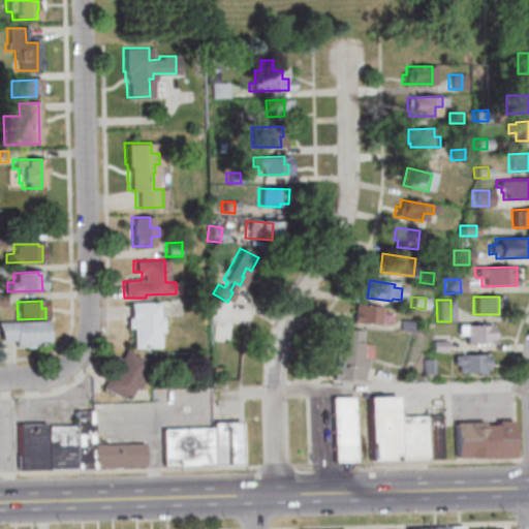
[(128,302),(156,302),(156,316),(162,316),(162,346),(133,347),(132,327),(125,327),(125,317),(128,317),(128,302)]
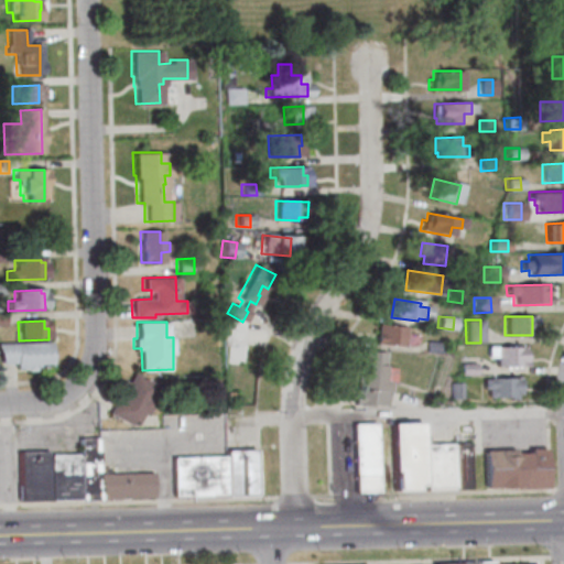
[(375,344),(376,325),(403,327),(402,346),(375,344)]
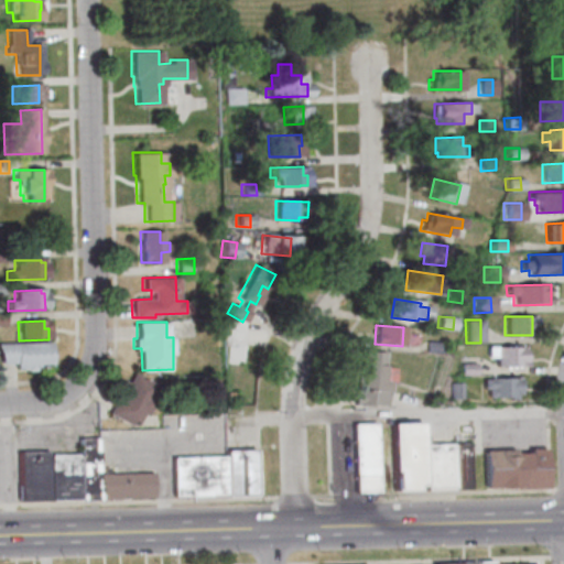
[(228,361),(246,364),(248,343),(230,340),(228,361)]
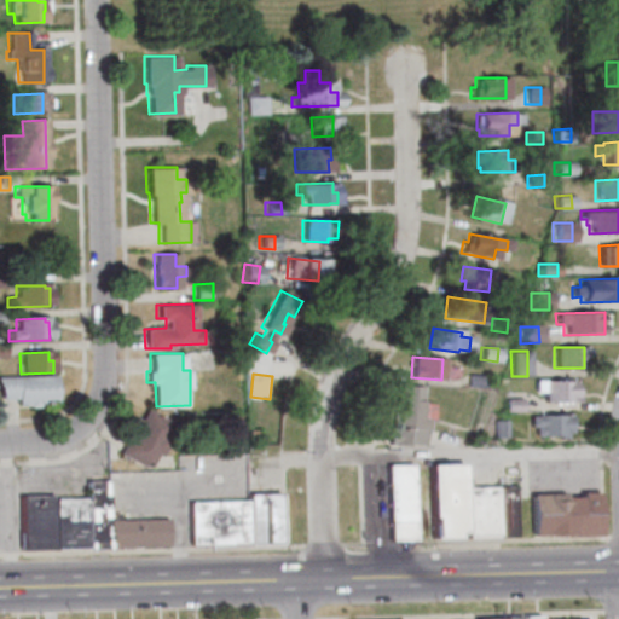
[(469,387),(470,375),(487,376),(487,388),(469,387)]
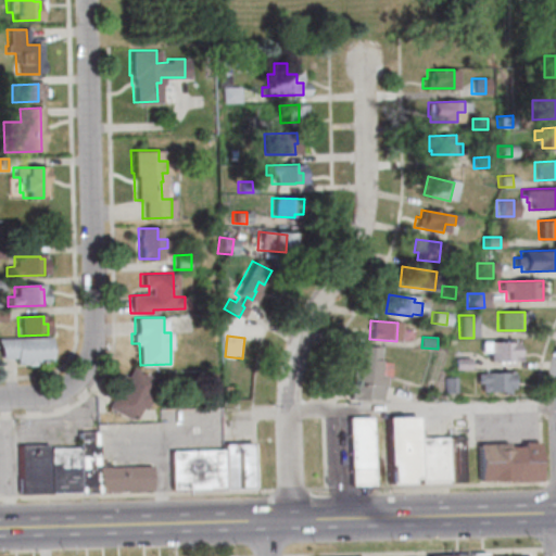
[(0,338),(53,338),(53,362),(40,362),(40,365),(32,365),(32,363),(21,363),(21,357),(0,358),(0,338)]
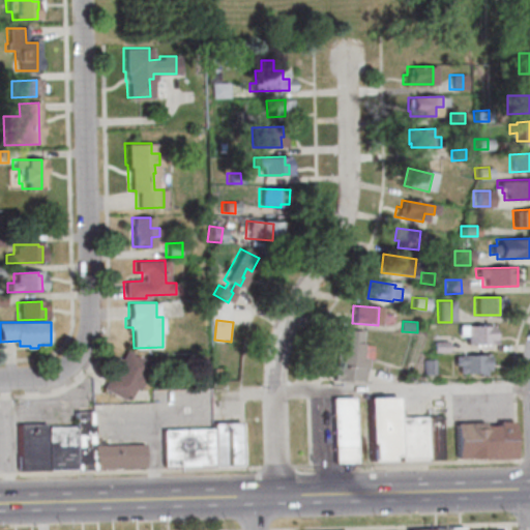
[(500,344),(472,344),(471,335),(464,335),(464,326),(496,326),(496,334),(500,334),(500,344)]
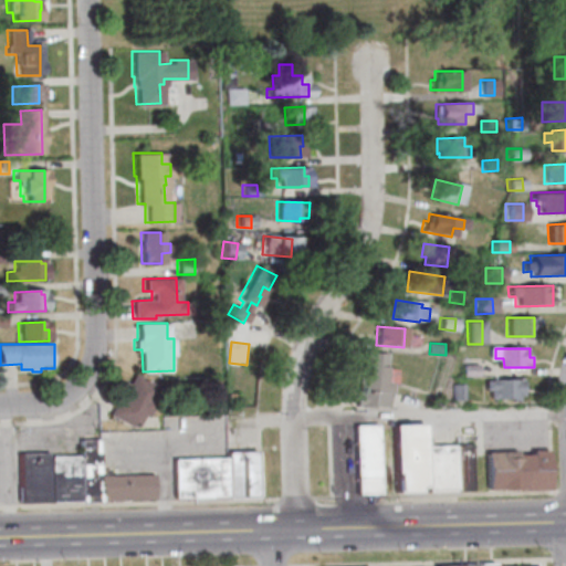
[(360,406),(366,353),(391,355),(390,368),(398,368),(397,384),(394,384),(391,407),(377,405),(377,408),(360,406)]
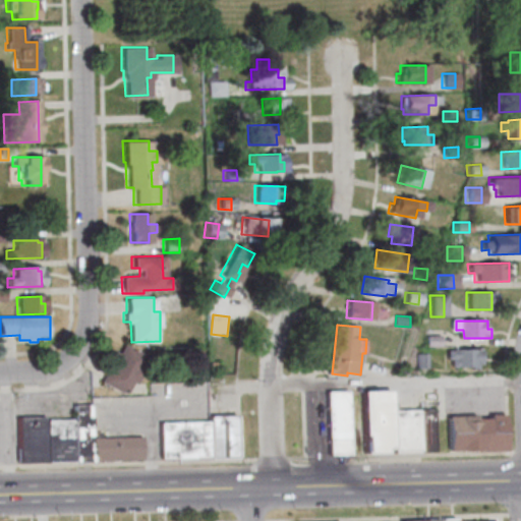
[(444,336),(444,346),(431,347),(430,336),(444,336)]
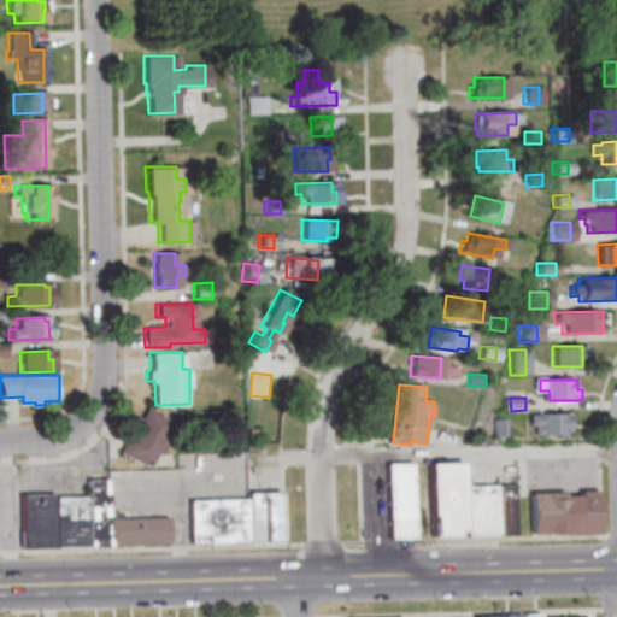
[(157,464),(150,460),(147,464),(125,452),(135,435),(134,434),(142,417),(146,419),(152,407),(178,421),(171,436),(175,439),(166,454),(163,452),(157,464)]
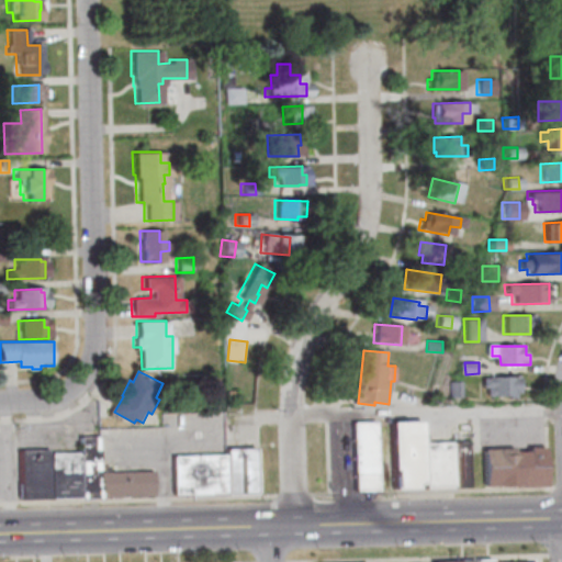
[(492,396),(491,393),(491,389),(492,388),(486,388),(486,378),(521,377),(523,392),(519,392),(519,397),(512,397),(512,396),(492,396)]
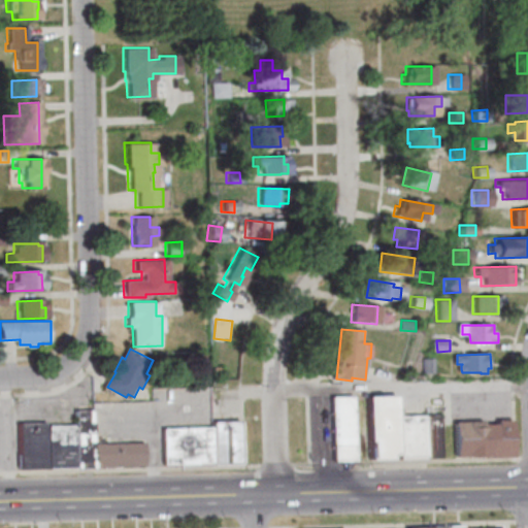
[(428,359),(436,359),(437,373),(428,373),(428,359)]
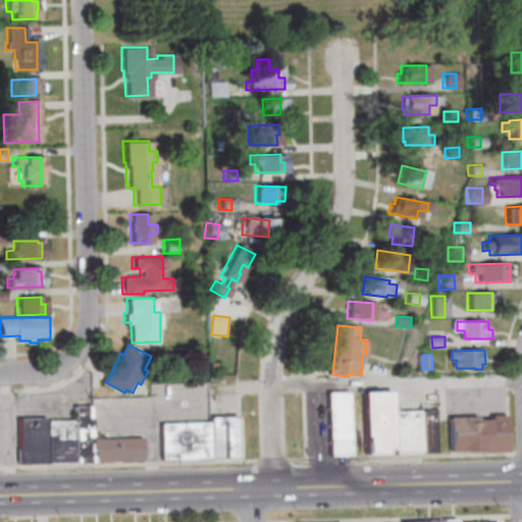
[(397,449),(389,449),(389,455),(369,456),(367,393),(396,392),(396,411),(397,449)]
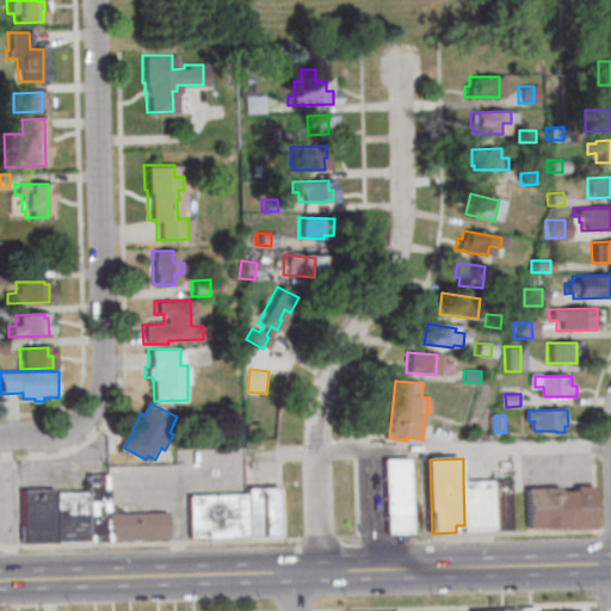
[(415,534),(390,535),(388,460),(413,460),(415,534)]
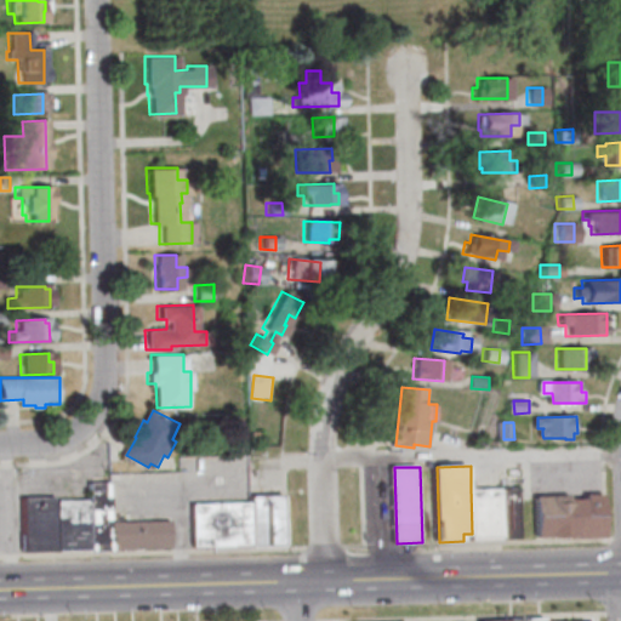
[(92,499),(92,483),(114,482),(114,522),(115,548),(93,550),(92,499)]
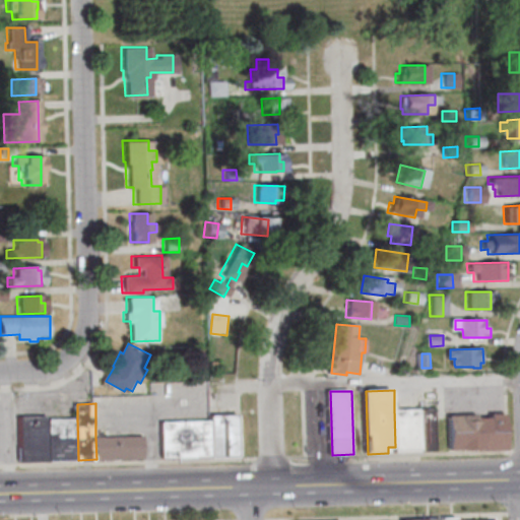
[(424,451),(395,452),(395,447),(394,409),(423,408),(424,451)]
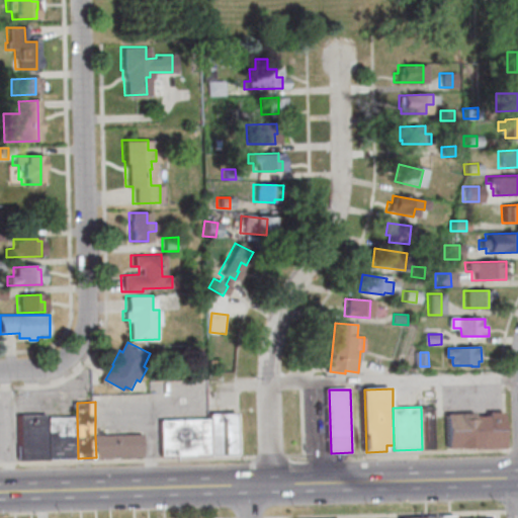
[(422,449),(421,407),(434,407),(435,449),(422,449)]
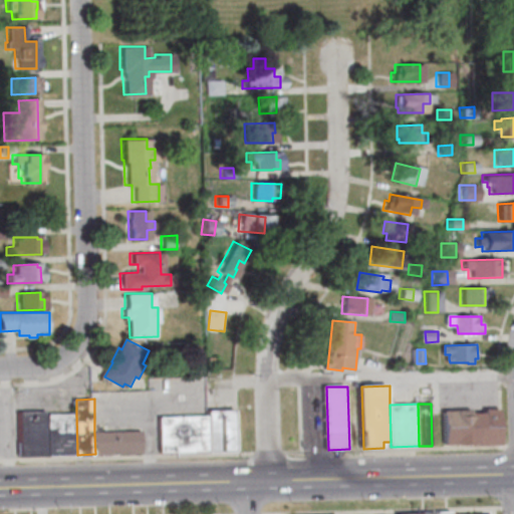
[(502,444),(447,446),(447,411),(473,410),(473,413),(487,413),(487,409),(501,408),(502,444)]
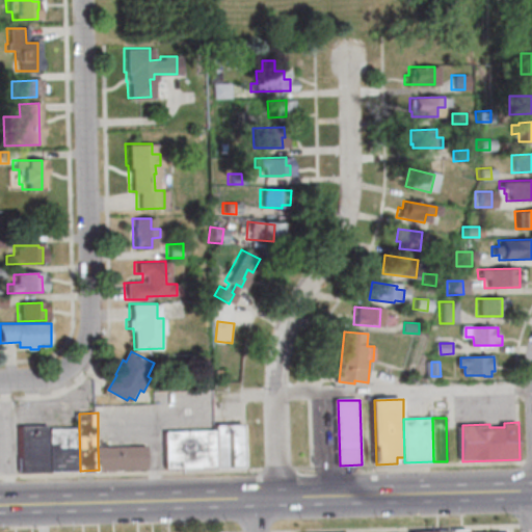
[(218,430),(218,424),(245,423),(246,464),(219,466),(218,430)]
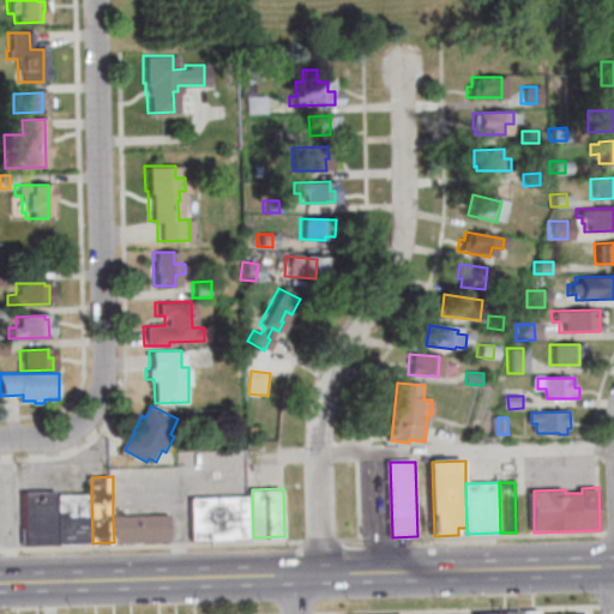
[(59,494),(60,543),(26,545),(25,491),(59,491),(59,494)]
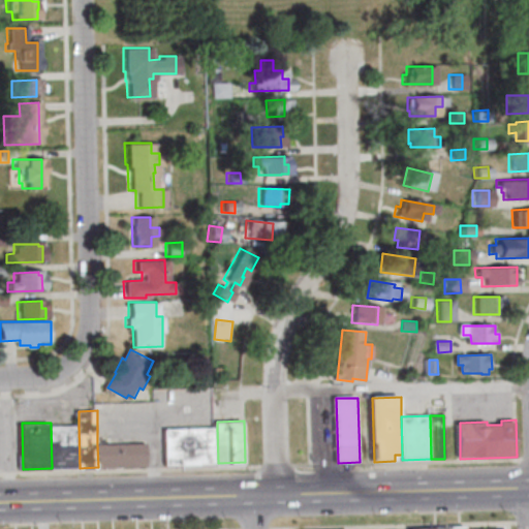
[(52,468),(51,426),(79,425),(80,468),(52,468)]
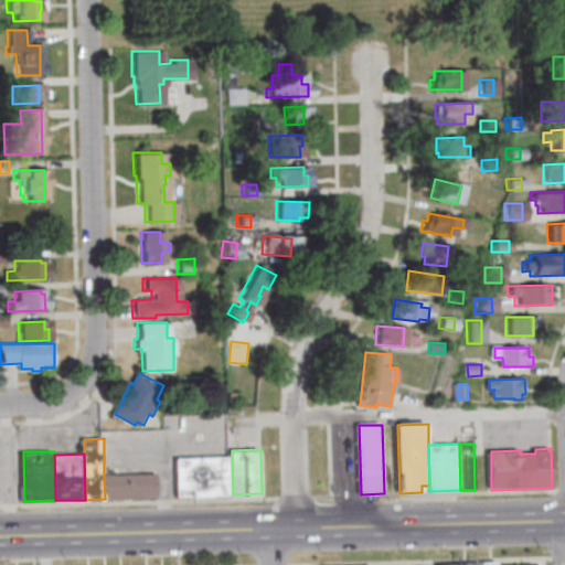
[(180,496),(179,458),(232,457),(233,494),(180,496)]
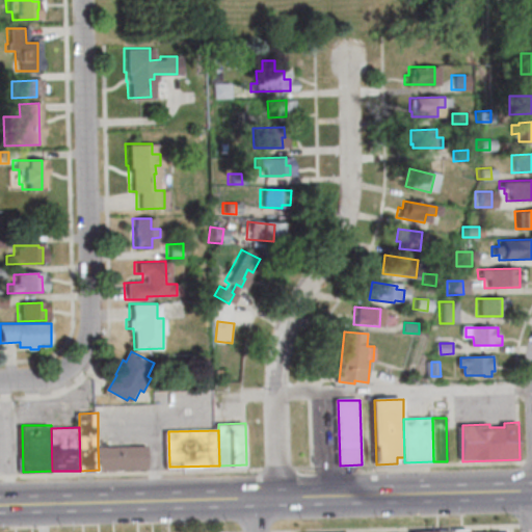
[(99,470),(98,447),(150,446),(150,469),(99,470)]
